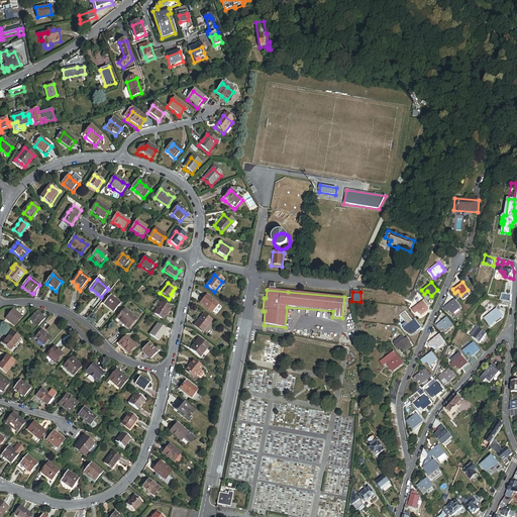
[(511,302),(512,295),(503,293),(502,299),(504,300),(511,302)]
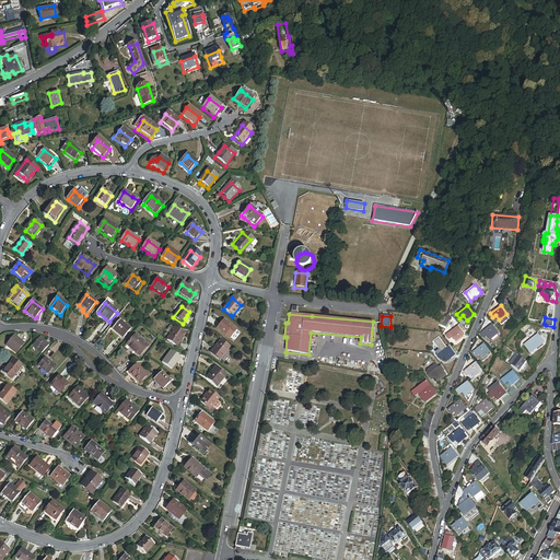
[(229,340),(235,331),(222,321),(219,325),(216,329),(229,340)]
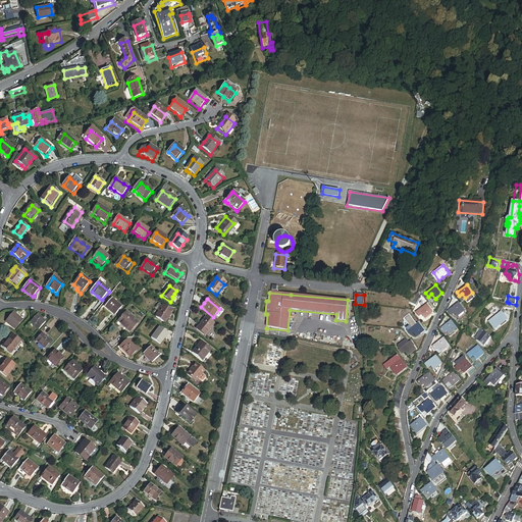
[(105,307),(115,315),(121,308),(111,300),(109,302),(106,305),(105,307)]
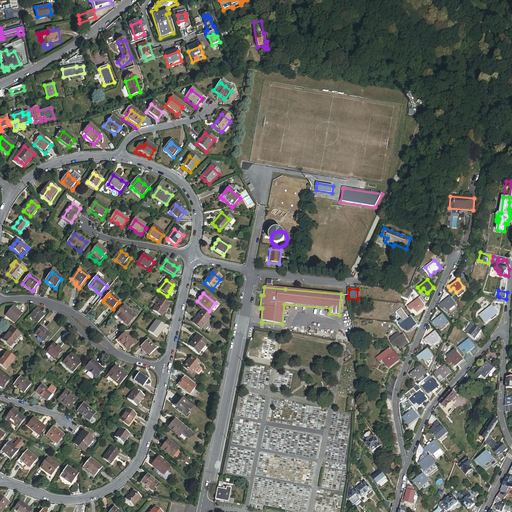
[(449,309),(456,304),(450,296),(441,304),(443,307),(446,305),(449,309)]
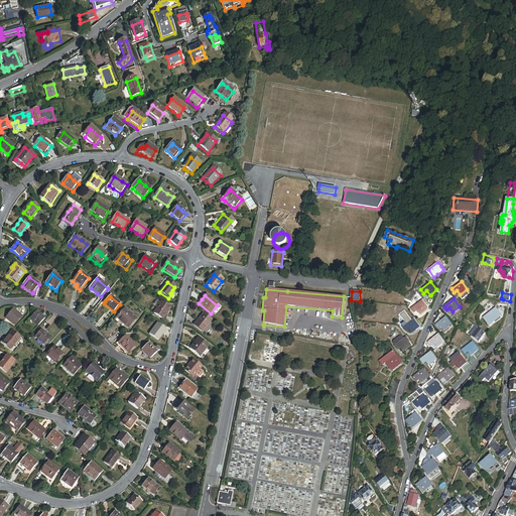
[(418,308),(421,312),(428,307),(421,299),(412,307),(415,311),(418,308)]
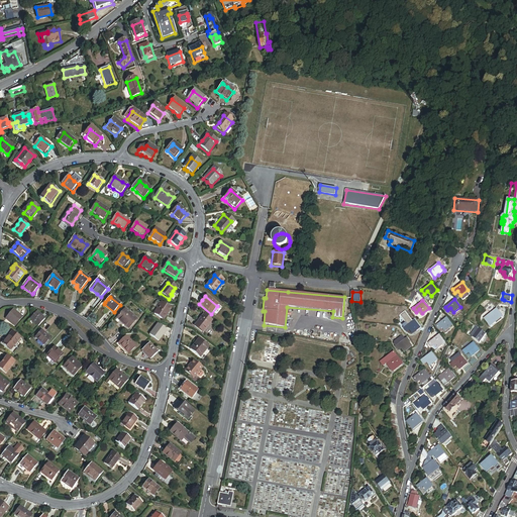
[(167,315),(169,312),(161,306),(153,315),(162,321),(167,315)]
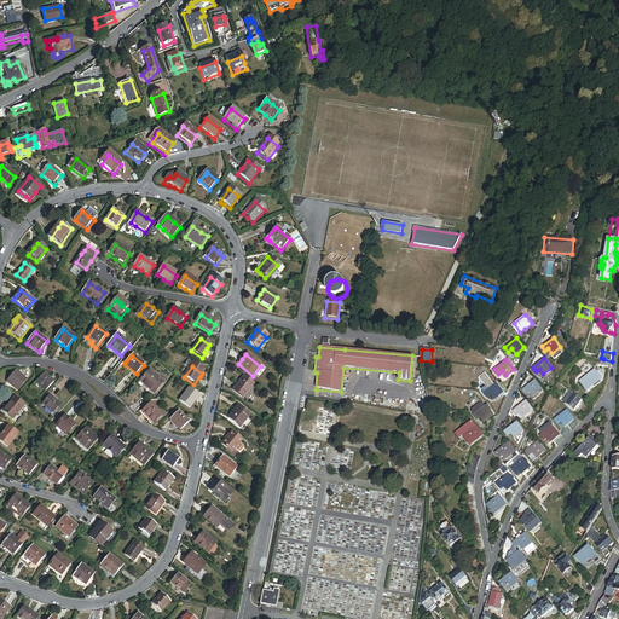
[(582,381),(589,391),(603,380),(596,370),(582,381)]
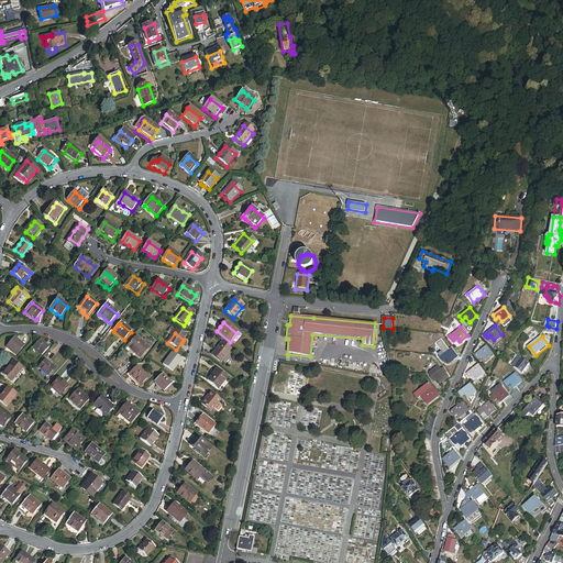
[(138,361),(148,349),(135,338),(128,348),(133,352),(136,355),(134,357),(138,361)]
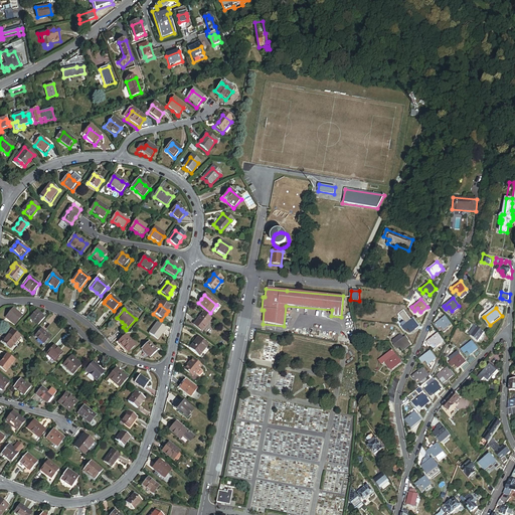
[(7,319),(15,325),(22,317),(17,313),(13,310),(7,319)]
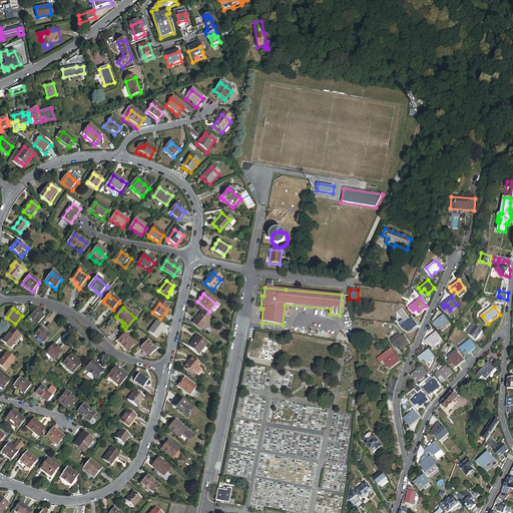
[(31,318),(39,324),(45,317),(41,313),(37,310),(31,318)]
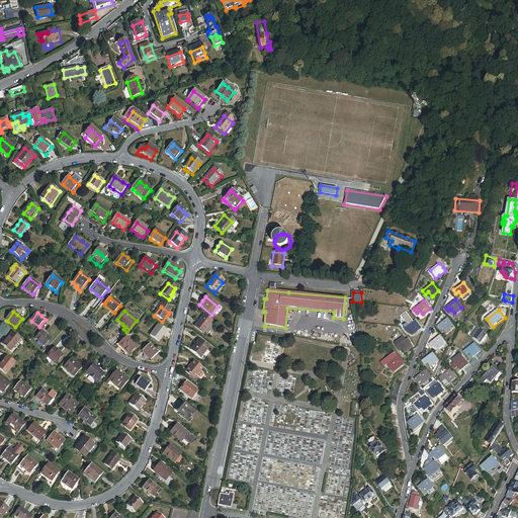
[(194,328),(202,335),(211,323),(203,317),(199,322),(194,328)]
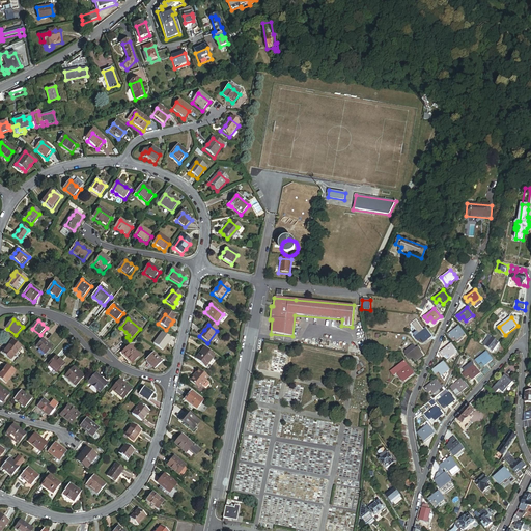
[(458,339),(466,334),(459,326),(449,333),(452,337),(454,334),(458,339)]
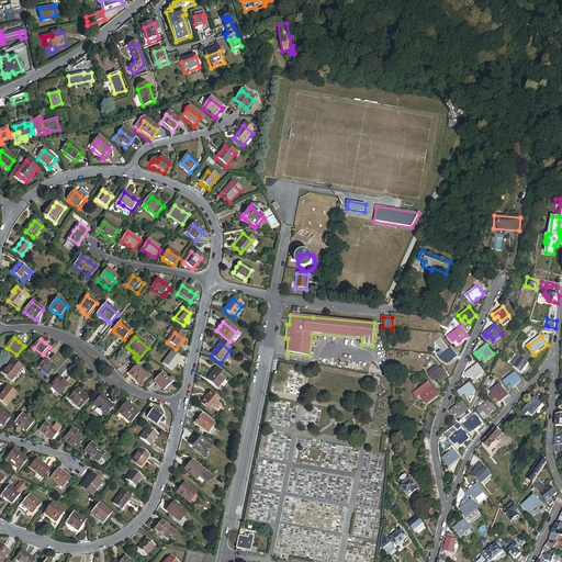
[(450,360),(457,353),(450,346),(444,351),(439,355),(442,359),(446,356),(450,360)]
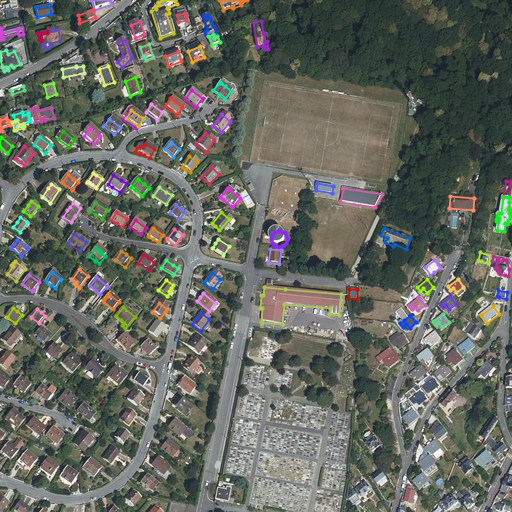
[(148,333),(156,339),(161,333),(164,329),(156,323),(148,333)]
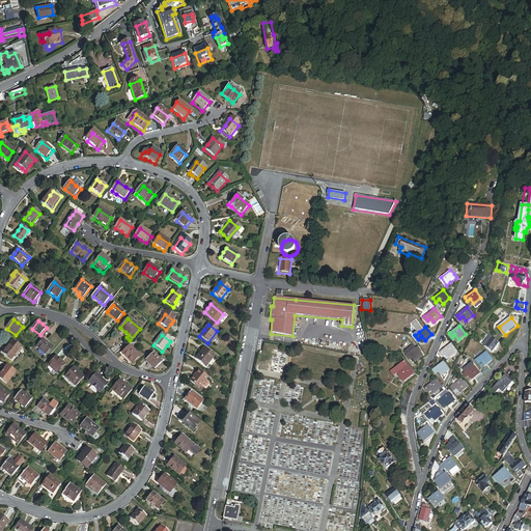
[(486,345),(494,352),(501,342),(493,335),(492,336),(493,337),(486,345)]
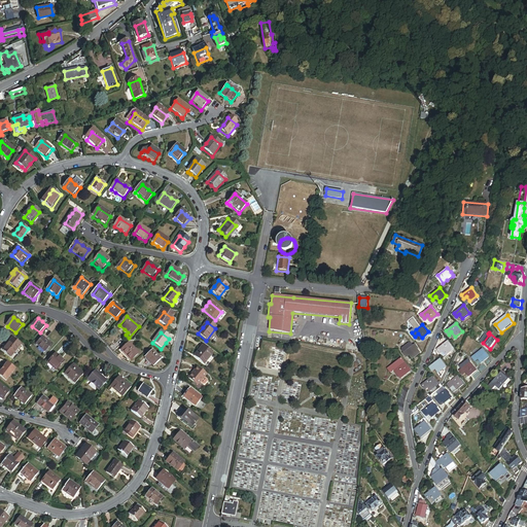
[(1,348),(8,354),(18,343),(10,337),(2,346),(1,348)]
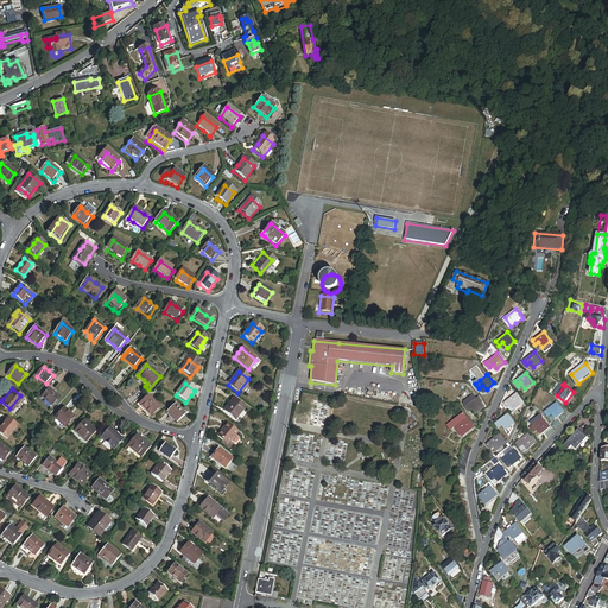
[(42,397),(52,406),(59,398),(54,392),(50,388),(42,397)]
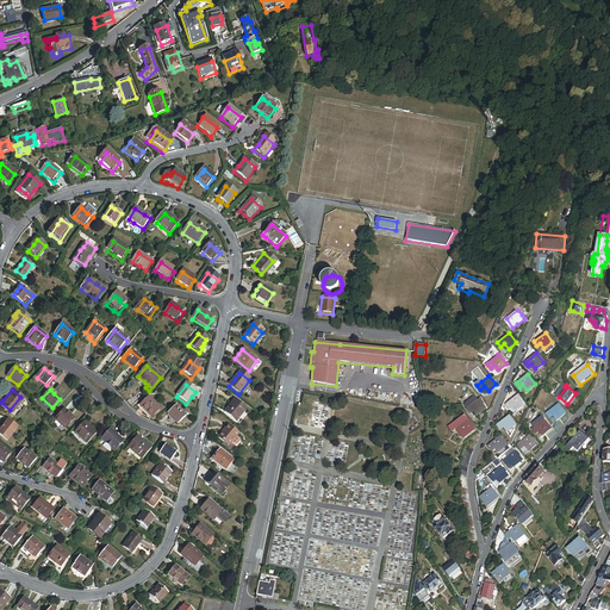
[(518,410),(527,404),(520,394),(508,404),(511,408),(514,405),(518,410)]
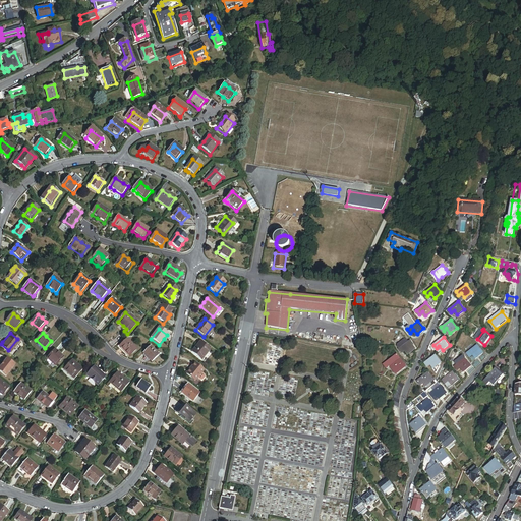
[(398,346),(400,348),(409,340),(407,338),(404,338),(398,344),(398,346)]
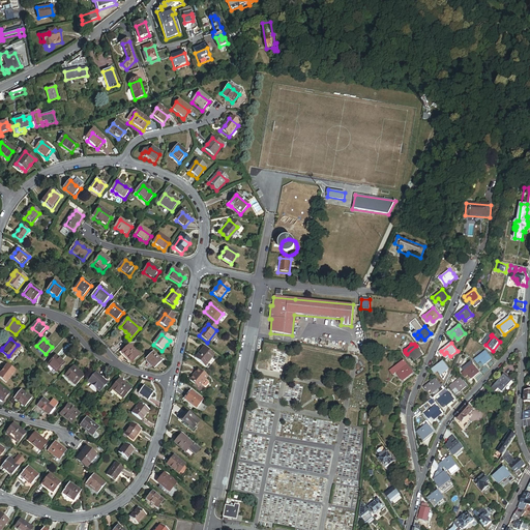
[(131,362),(139,355),(129,346),(122,353),(126,357),(131,362)]
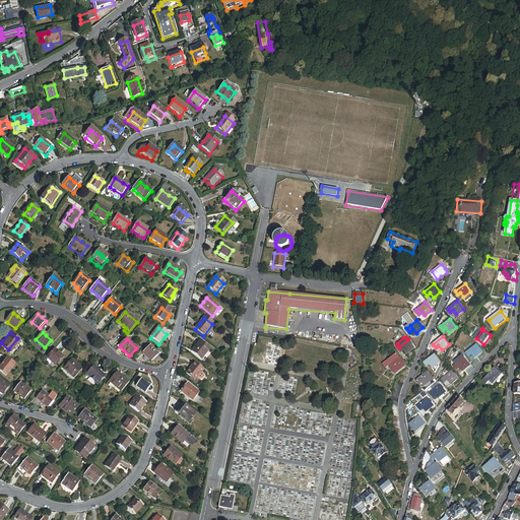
[(408,352),(414,346),(412,343),(408,339),(399,347),(402,351),(404,349),(408,352)]
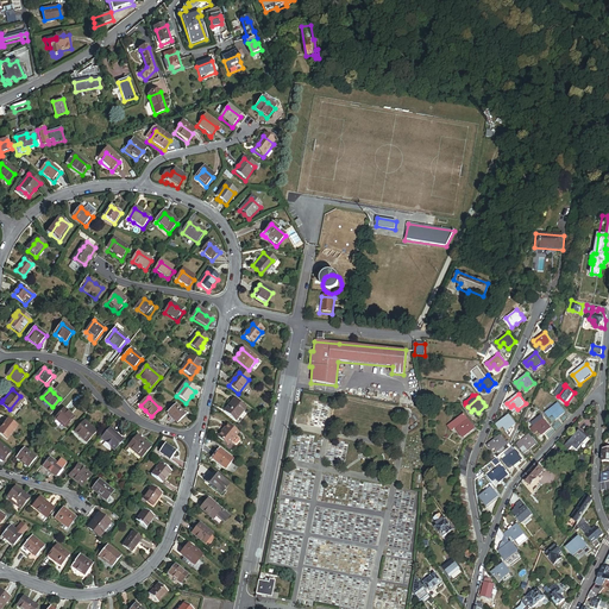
[(234,422),(245,409),(233,400),(227,406),(223,413),(234,422)]
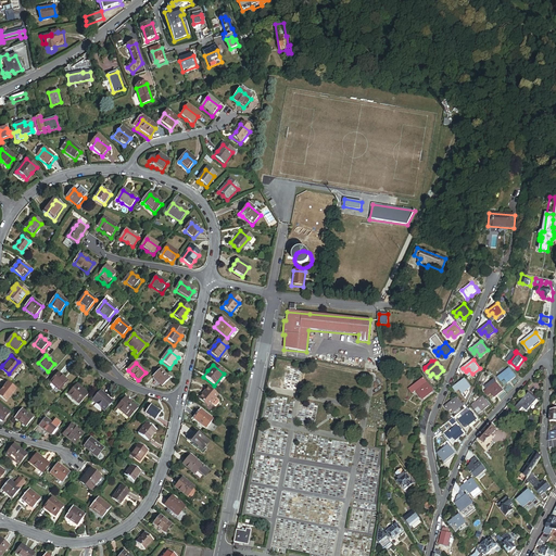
[(508,382),(516,377),(509,368),(498,376),(502,380),(505,378),(508,382)]
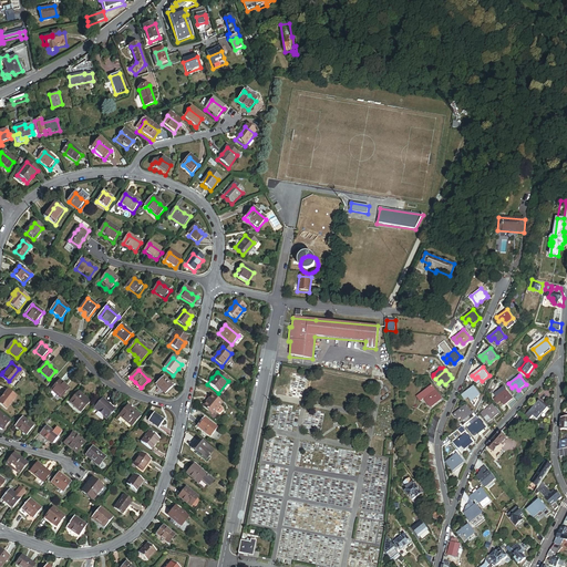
[(165,394),(173,388),(164,378),(156,384),(165,394)]
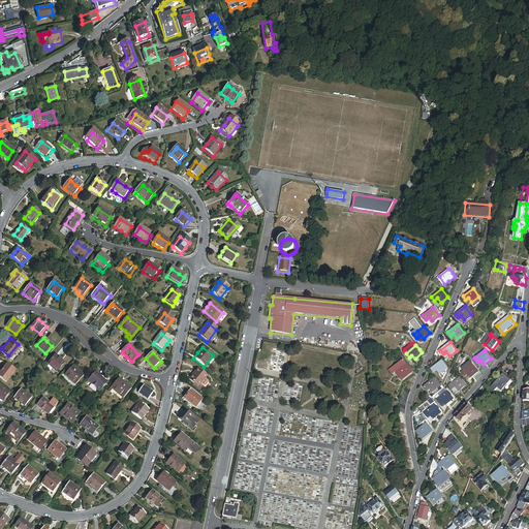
[(49,366),(57,372),(64,364),(60,361),(56,356),(49,366)]
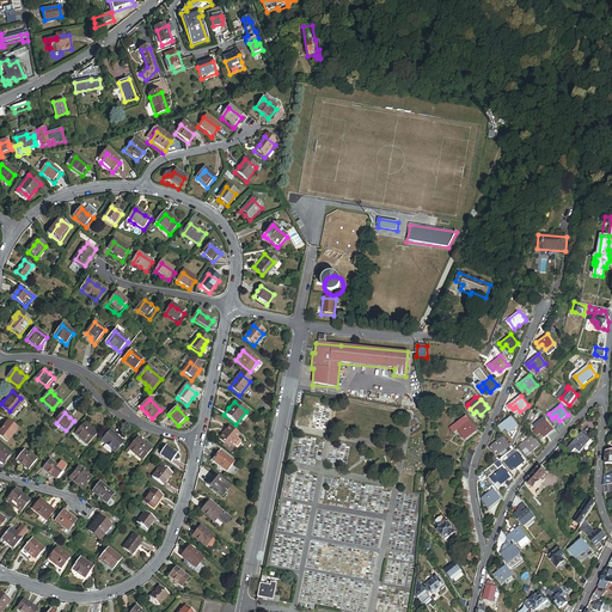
[(466,416),(450,427),(453,432),(457,428),(464,439),(477,430),(466,416)]
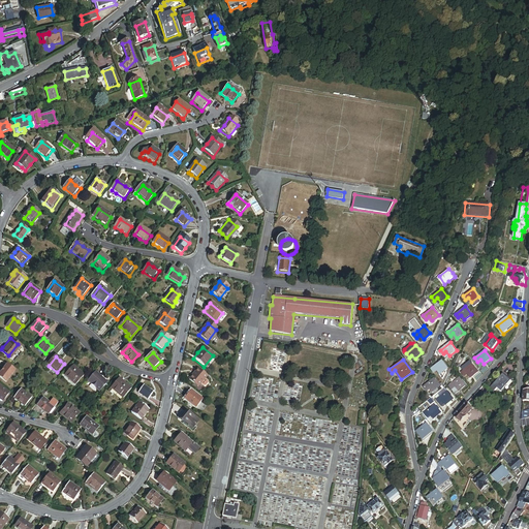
[(441,374),(448,369),(442,361),(432,368),(435,372),(438,370),(441,374)]
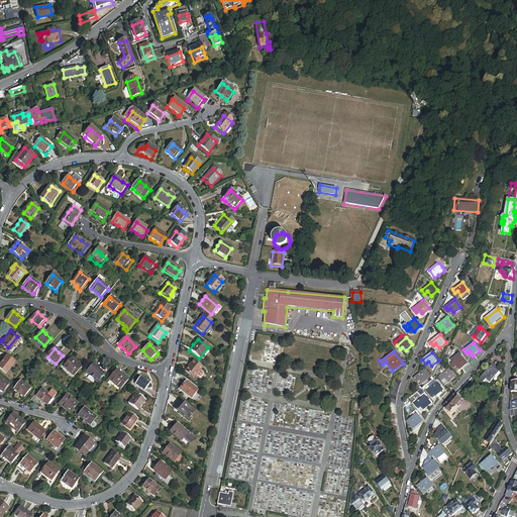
[(460,369),(468,364),(461,355),(459,357),(453,362),(451,364),(454,367),(457,365),(460,369)]
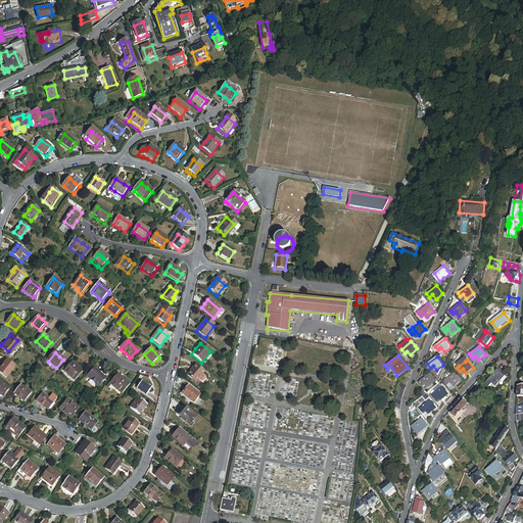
[(0,373),(7,378),(16,367),(8,361),(3,367),(0,370),(0,373)]
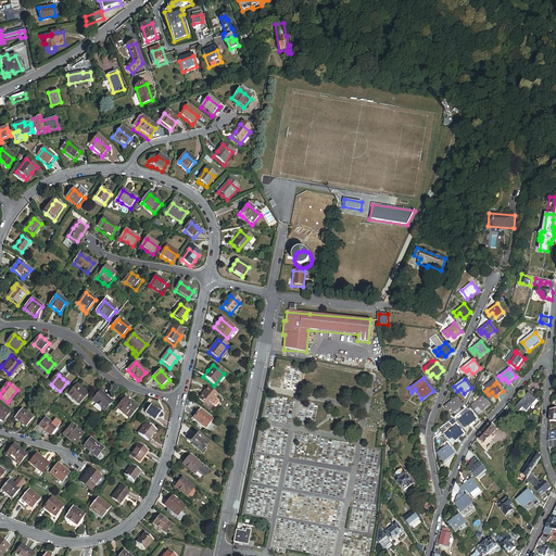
[(67,395),(79,405),(87,395),(83,391),(75,386),(67,395)]
